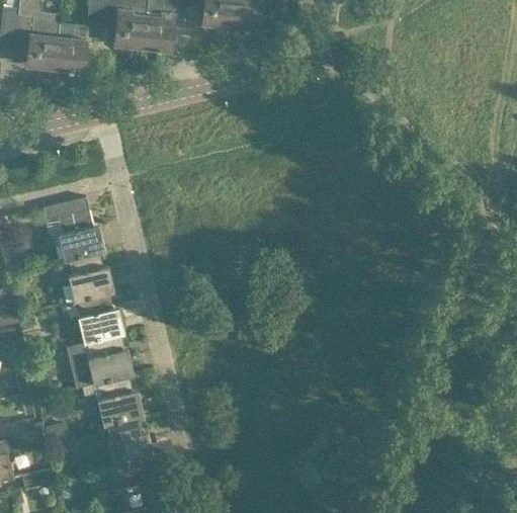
[(19,0),(20,1),(19,12),(15,41),(29,44),(27,67),(55,70),(59,40),(61,20),(40,17),(38,0),(19,0)]
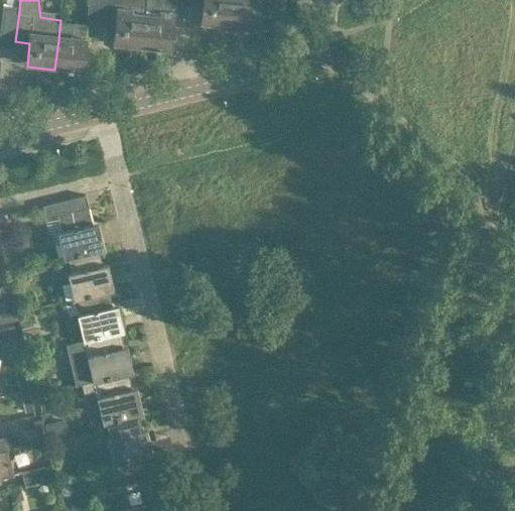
[(105,21),(106,0),(90,0),(88,24),(104,26),(105,21)]
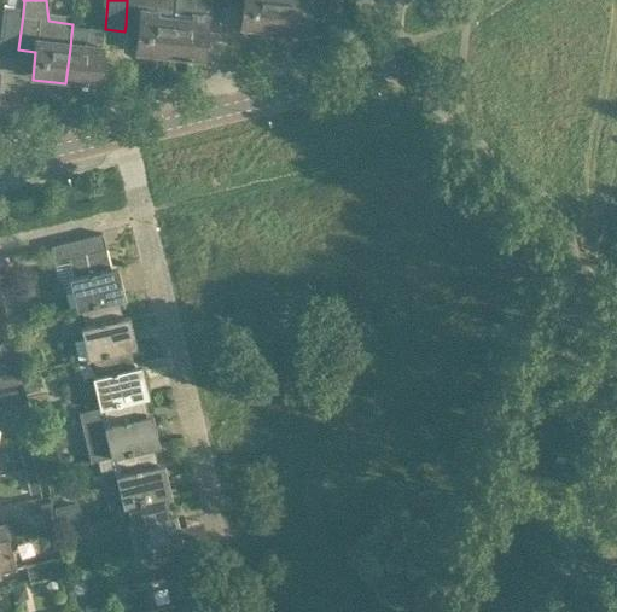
[(127,0),(126,25),(140,28),(138,57),(140,57),(140,54),(172,58),(176,6),(176,1),(167,0),(127,0)]
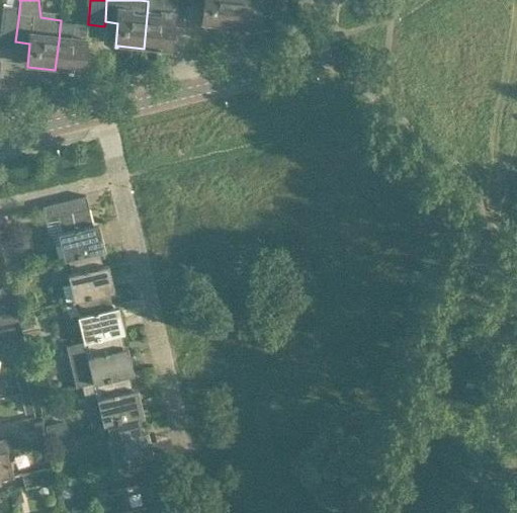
[(148,5),(144,49),(156,50),(156,52),(161,52),(161,51),(170,52),(170,53),(171,54),(171,53),(174,53),(176,39),(173,38),(176,8),(191,10),(192,0),(191,0),(165,0),(165,7),(148,5)]
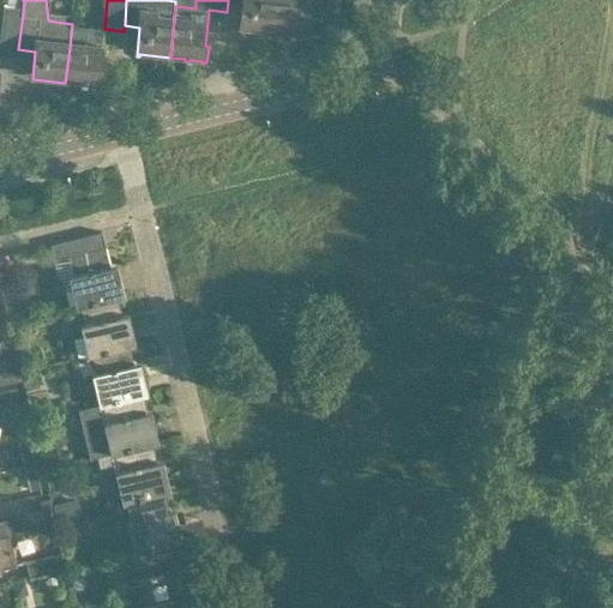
[(227,0),(228,0),(242,1),(239,31),(241,31),(242,30),(272,34),(276,0),(227,0)]
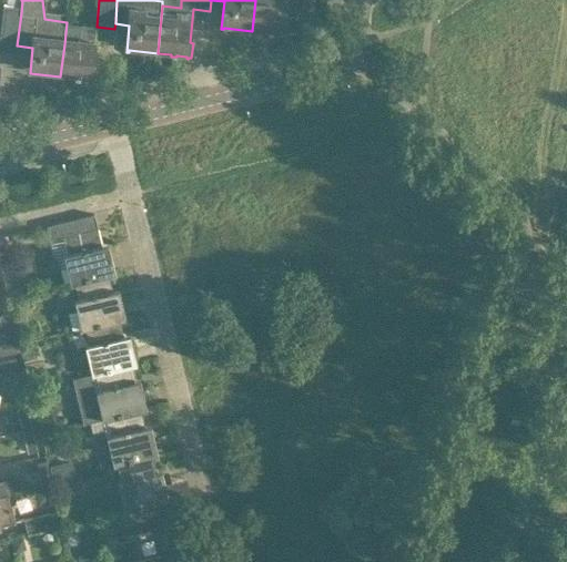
[(272,0),(273,0),(270,0),(255,0),(252,31),(266,32),(266,34),(272,34),(272,33),(282,34),(282,36),(283,36),(286,9),(302,10),(302,16),(303,17),(304,0),(272,0)]
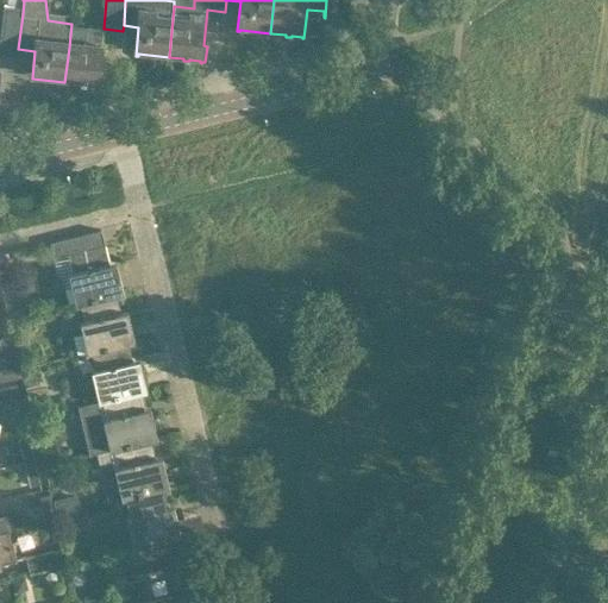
[(0,60),(17,62),(18,55),(18,49),(23,14),(6,12),(1,45),(0,45),(0,60)]
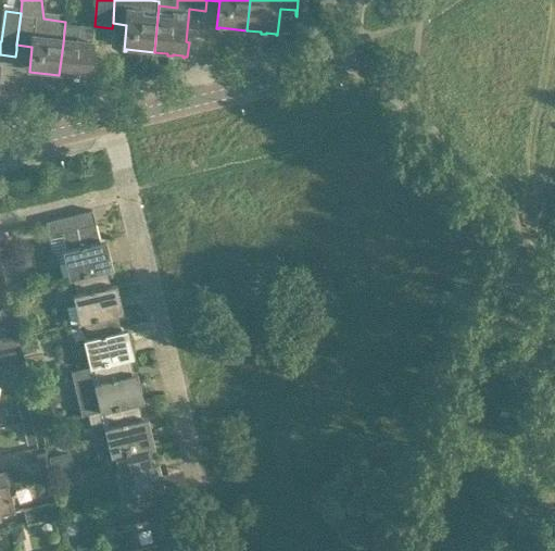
[(63,44),(59,75),(74,77),(74,78),(79,79),(79,77),(88,78),(88,80),(89,80),(92,59),(95,32),(80,29),(65,28),(63,44)]
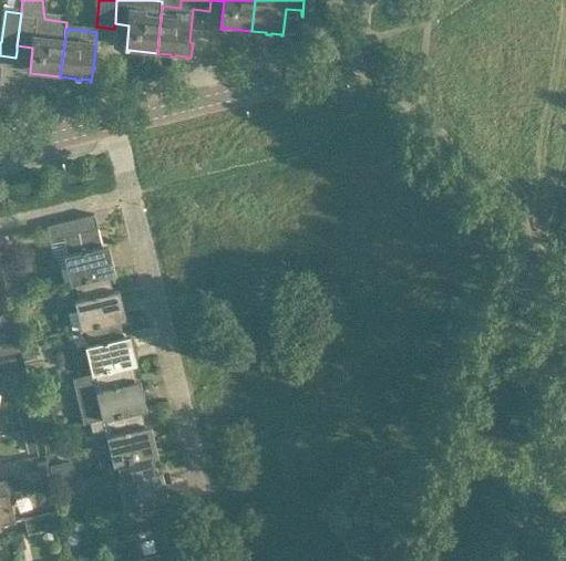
[(59,227),(48,230),(50,241),(62,238),(67,258),(63,259),(69,280),(71,288),(74,287),(107,279),(114,277),(110,257),(107,249),(101,250),(96,232),(93,219),(70,225),(59,227)]
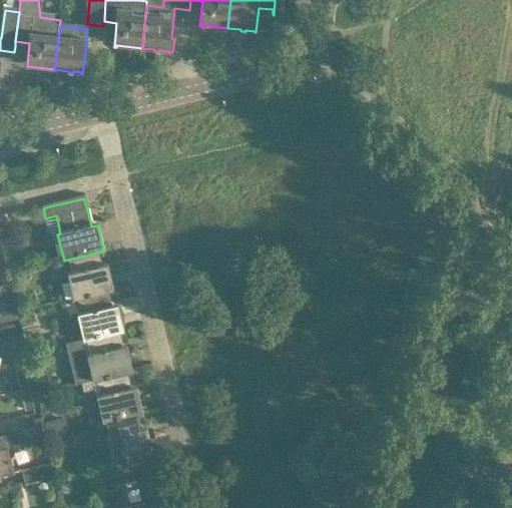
[(18,239),(1,243),(8,273),(25,269),(18,239)]
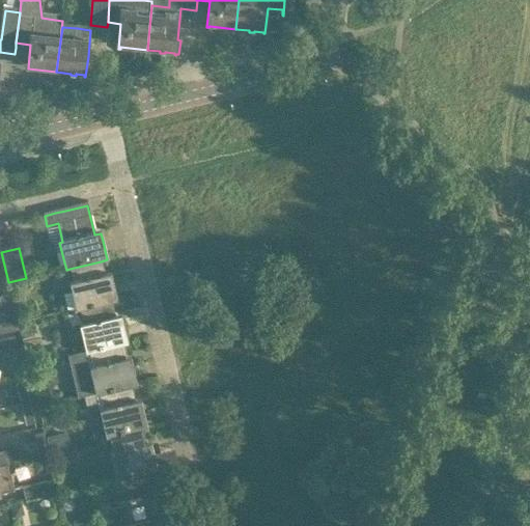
[(101,261),(70,269),(73,284),(70,285),(71,292),(76,312),(79,311),(111,304),(117,302),(115,292),(112,282),(111,275),(104,277),(101,261)]
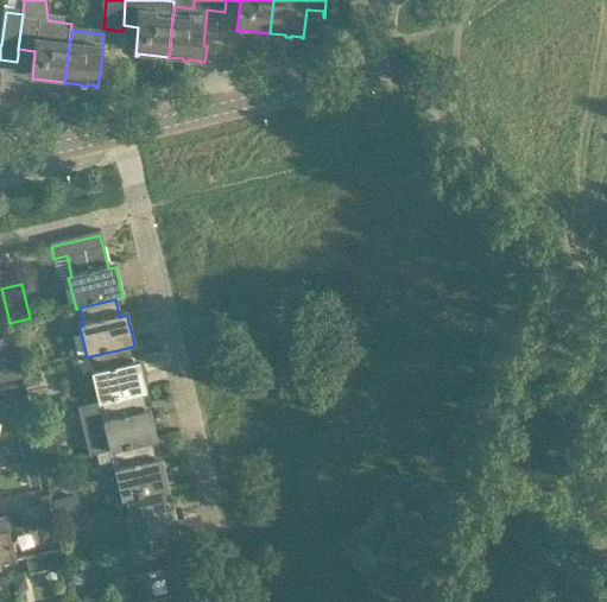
[(0,372),(0,384),(23,379),(12,337),(0,340),(0,343),(6,371),(0,372)]
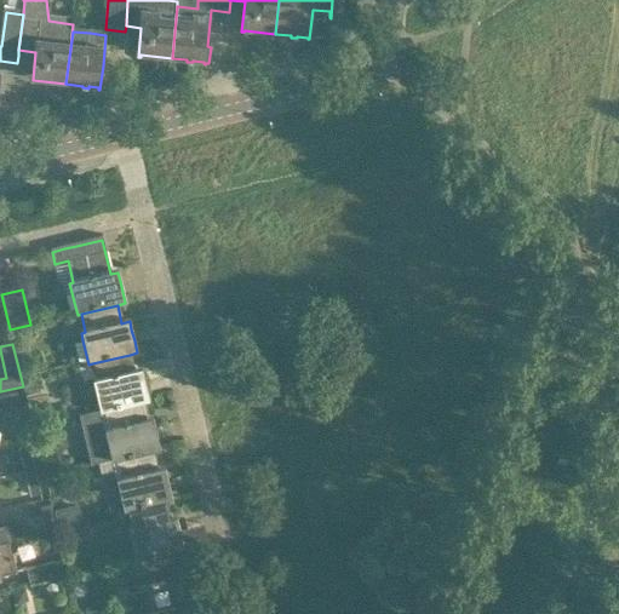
[(130,355),(92,363),(97,382),(93,383),(101,413),(104,413),(107,412),(141,403),(149,402),(143,379),(142,371),(133,373),(130,355)]
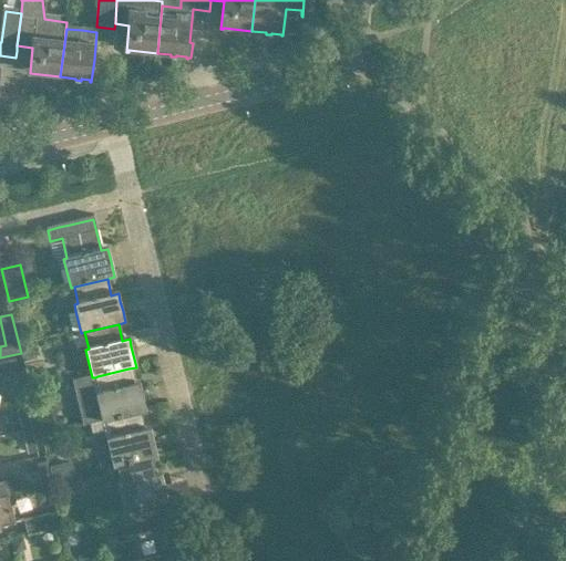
[(0,366),(0,381),(14,377),(11,364),(0,366)]
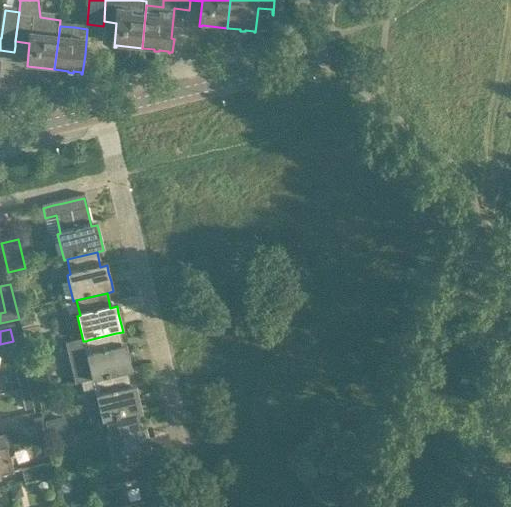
[(83,341),(66,345),(76,386),(93,383),(96,382),(126,375),(133,373),(128,354),(126,347),(120,349),(116,333),(88,340),(86,341),(83,341)]
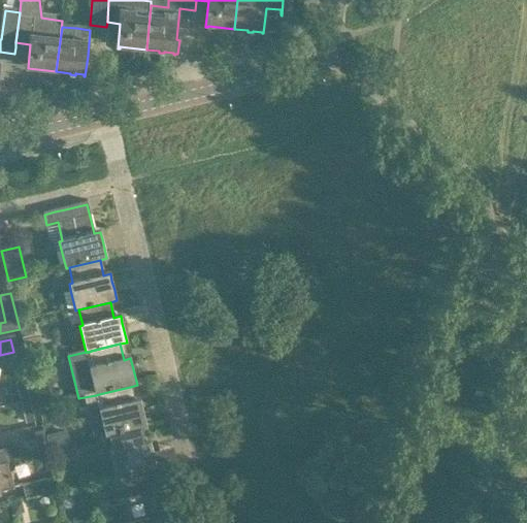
[(26,382),(18,384),(23,406),(31,404),(26,382)]
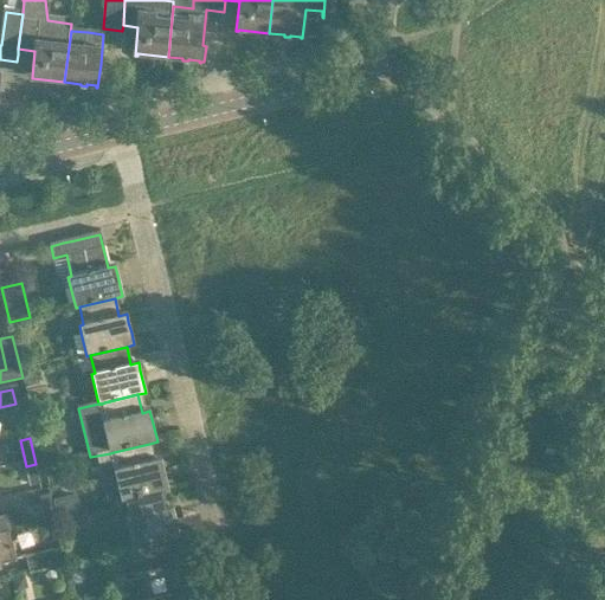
[(149,444),(114,452),(118,470),(114,471),(122,502),(126,501),(160,491),(168,490),(163,468),(161,459),(153,460),(149,444)]
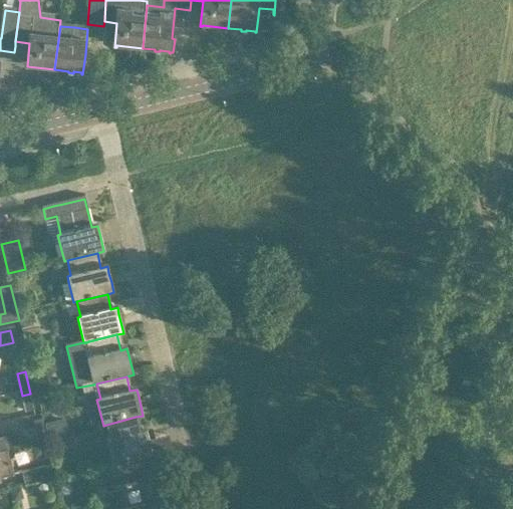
[(48,383),(35,387),(37,396),(52,393),(50,383),(48,383)]
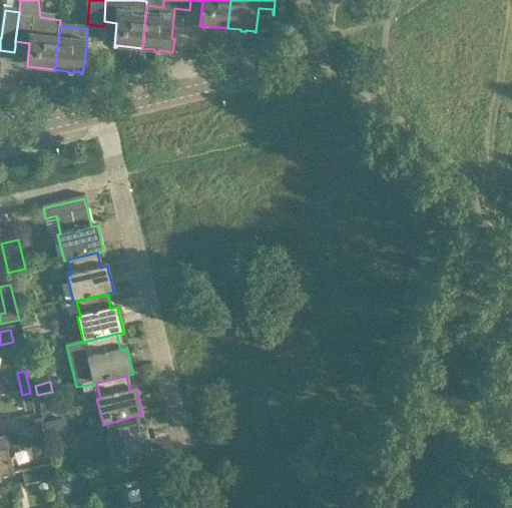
[(30,393),(22,395),(25,410),(26,412),(26,414),(35,412),(34,410),(30,393)]
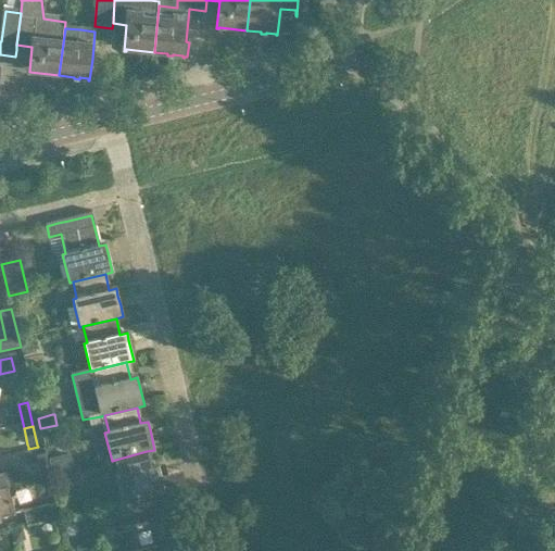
[(147,451),(115,460),(118,476),(115,477),(122,505),(144,500),(153,498),(165,495),(160,474),(159,465),(151,467),(147,451)]
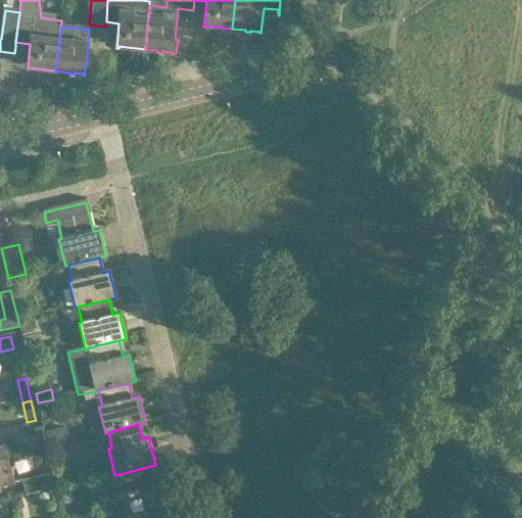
[(46,430),(49,445),(69,440),(66,426),(46,430)]
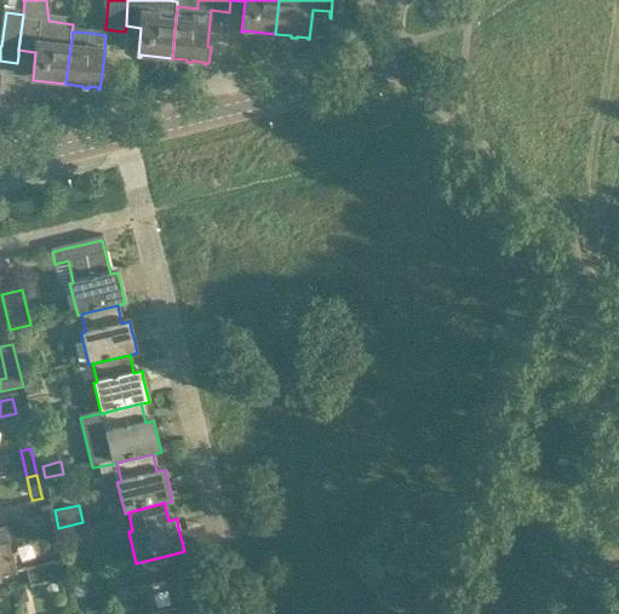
[(52,509),(41,511),(47,535),(58,533),(52,509)]
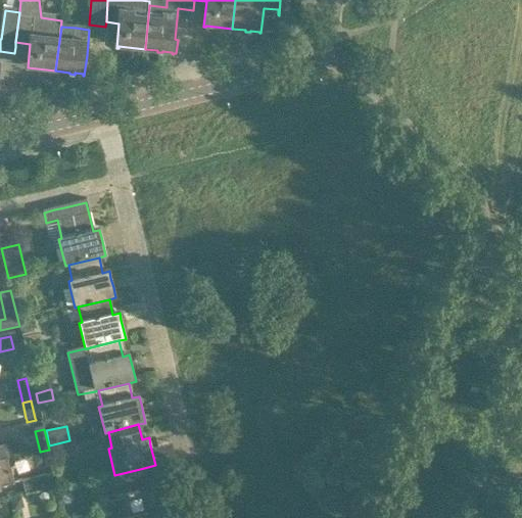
[(69,440),(49,445),(52,459),(73,455),(69,440)]
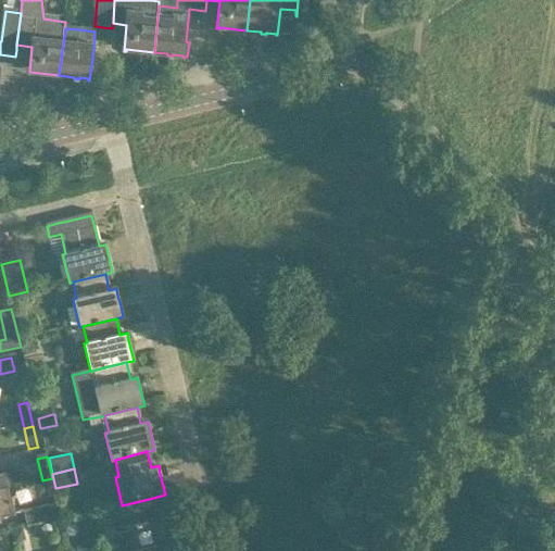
[(49,480),(36,484),(39,498),(52,495),(49,480)]
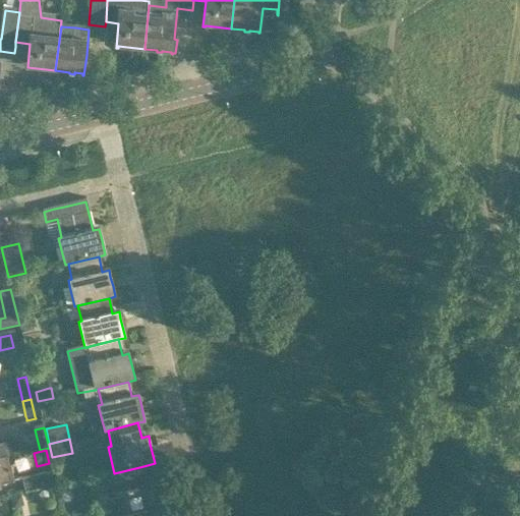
[(0,488),(14,484),(11,471),(8,458),(0,459),(0,488)]
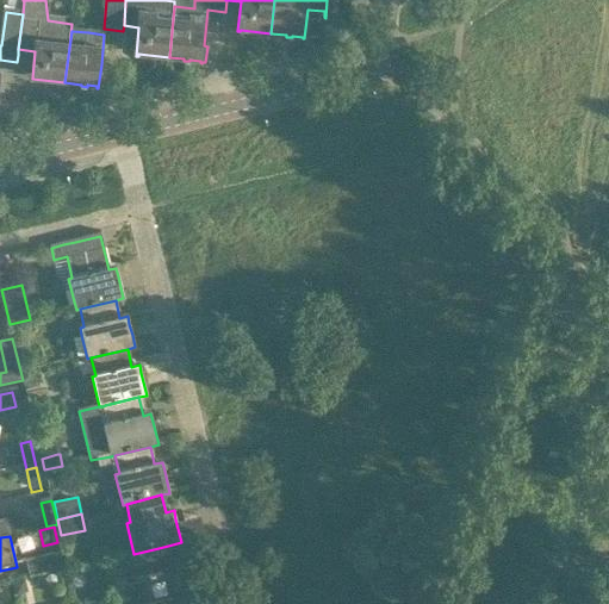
[(25,562),(29,579),(43,576),(63,571),(58,554),(25,562)]
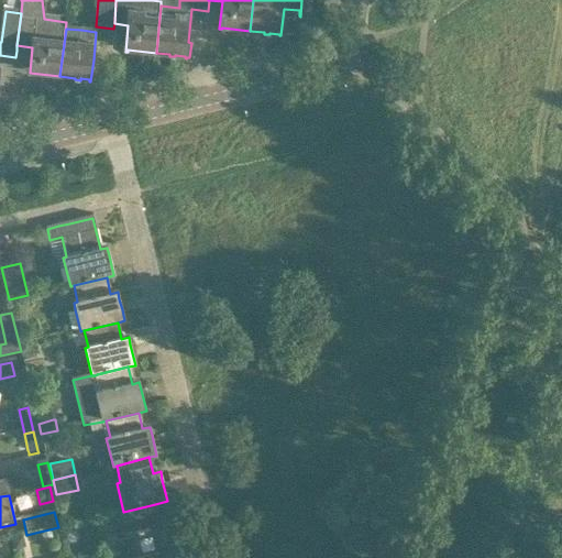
[(23,537),(12,539),(15,553),(26,549),(23,537)]
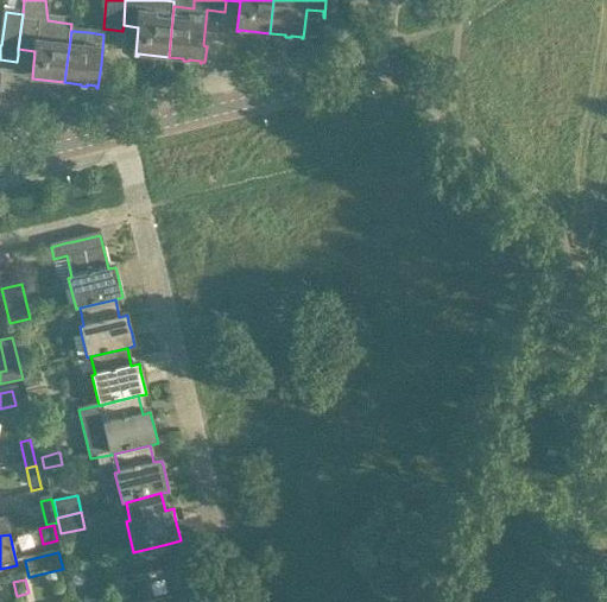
[(145,582),(115,589),(118,601),(181,601),(179,597),(170,600),(170,601),(150,601),(145,582)]
